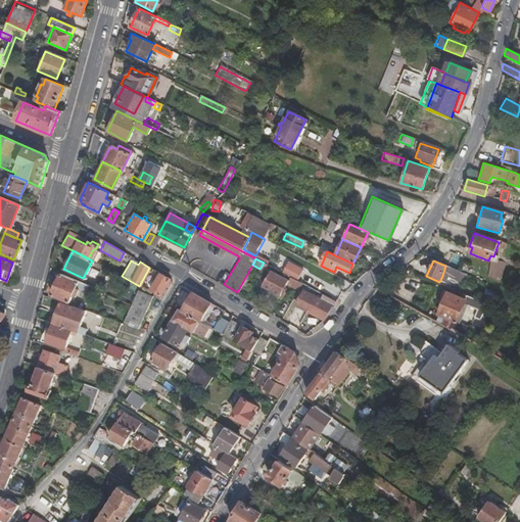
[(190,262),(187,268),(197,273),(200,267),(190,262)]
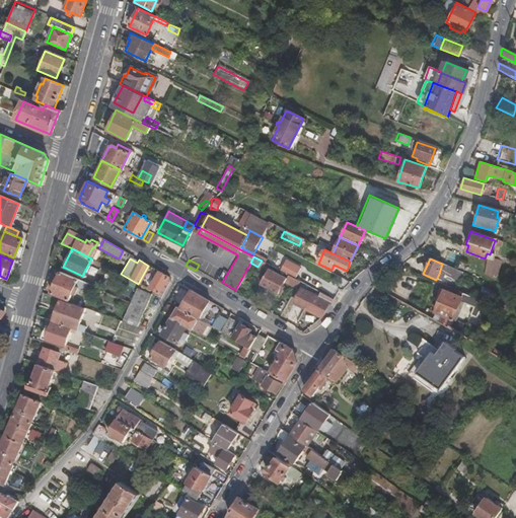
[(96,284),(105,267),(100,264),(99,267),(92,282),(96,284)]
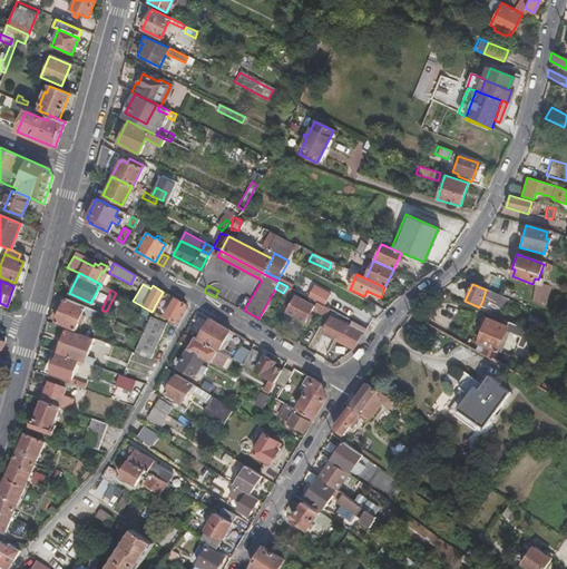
[(506,298),(486,290),(482,301),(485,302),(501,308),(506,298)]
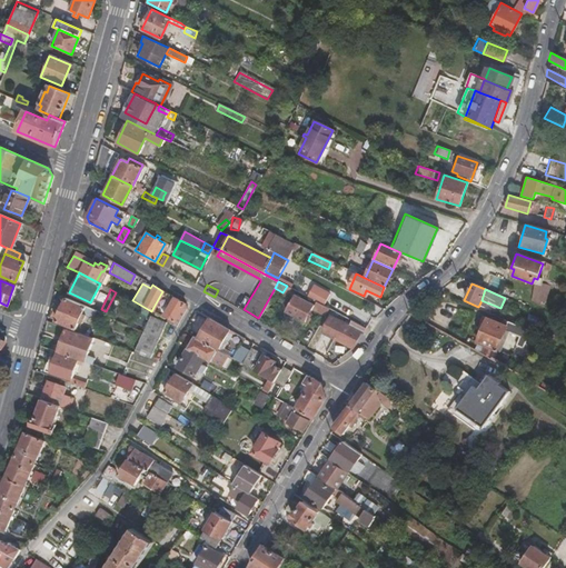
[(310,308),(324,315),(327,308),(315,301),(313,305),(294,295),(284,311),(303,322),(310,308)]
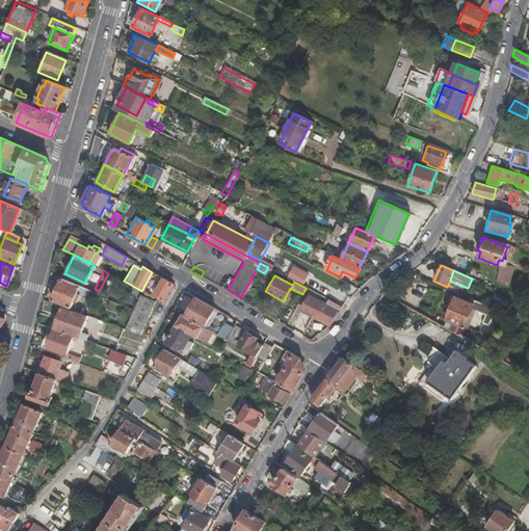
[(89,291),(59,277),(50,298),(70,308),(76,293),(86,297),(89,291)]
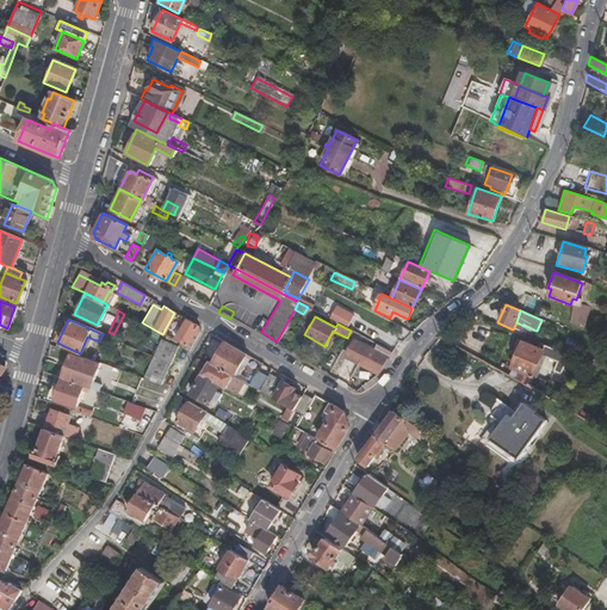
[(196,325),(185,319),(173,340),(179,343),(186,346),(196,325)]
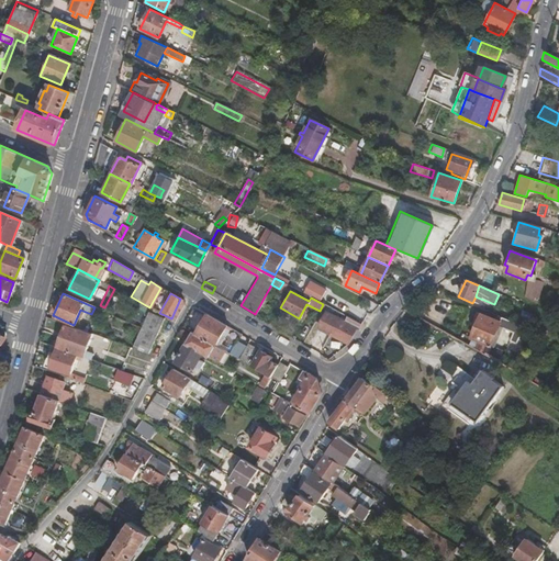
[(182,304),(180,299),(171,318),(174,320),(182,304)]
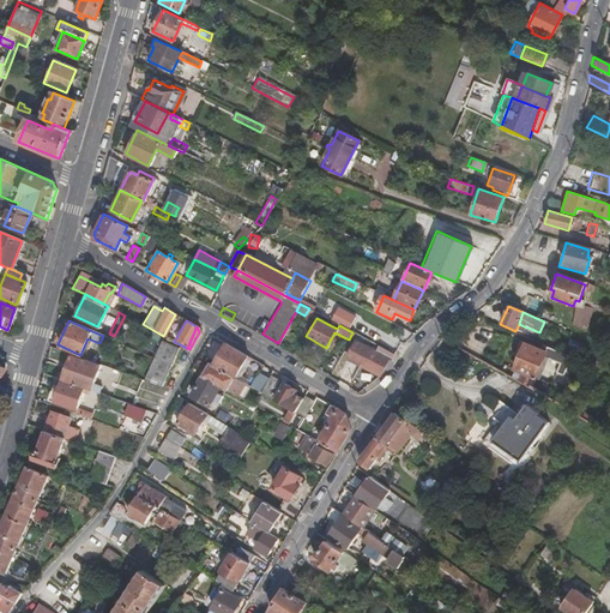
[(103,336),(100,343),(109,347),(113,340),(103,336)]
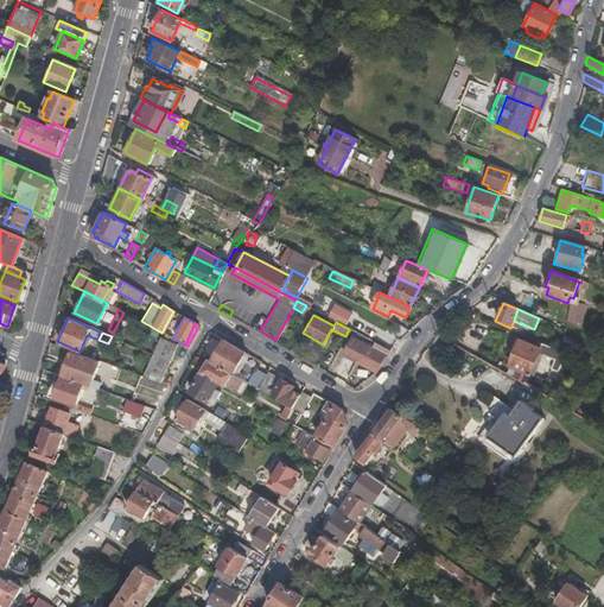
[(159,336),(151,354),(169,362),(176,345),(159,336)]
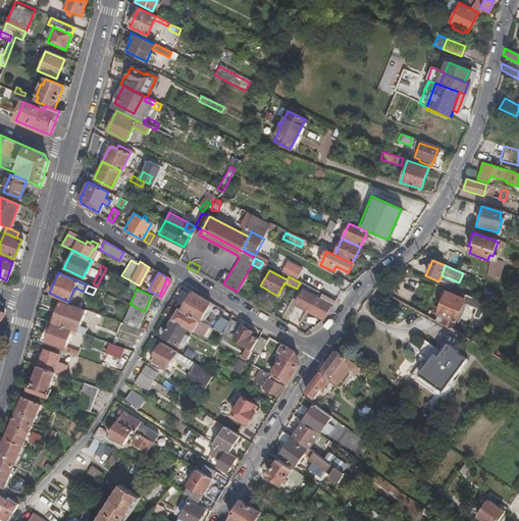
[(330,307),(333,301),(321,295),(319,299),(302,290),(294,305),(321,318),(328,306),(330,307)]
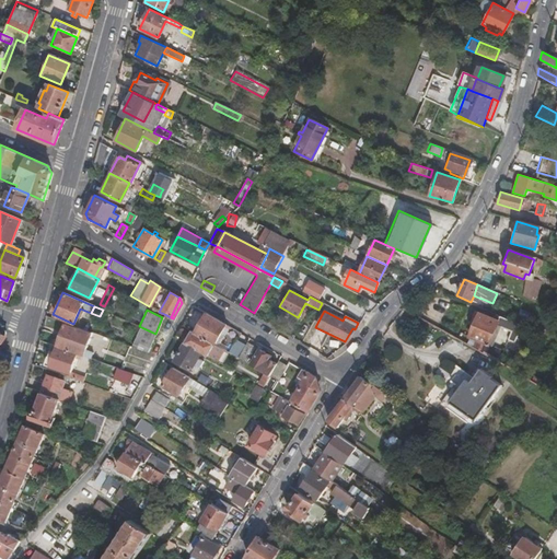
[(224,324),(206,313),(195,333),(213,344),(224,324)]
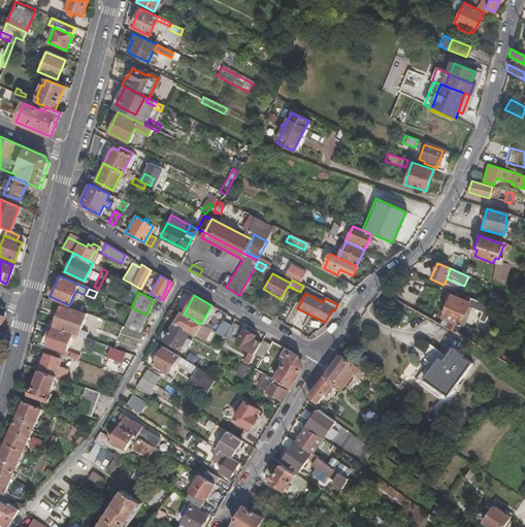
[(445,322),(441,329),(456,337),(469,305),(452,299),(444,321),(445,322)]
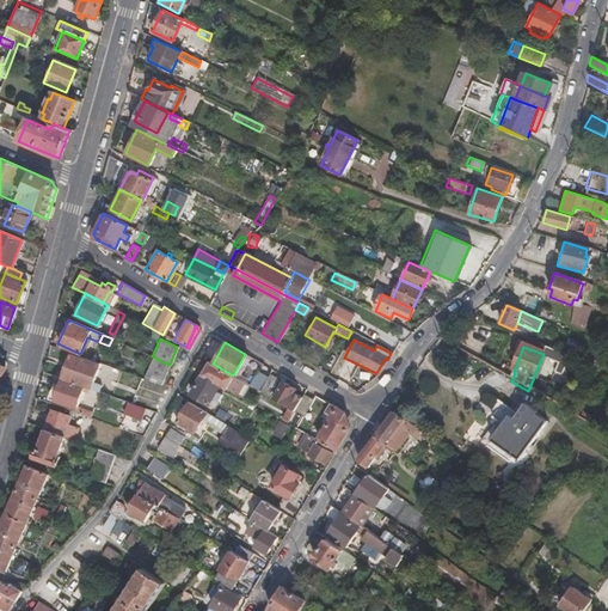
[(546,348),(544,354),(560,361),(564,355),(546,348)]
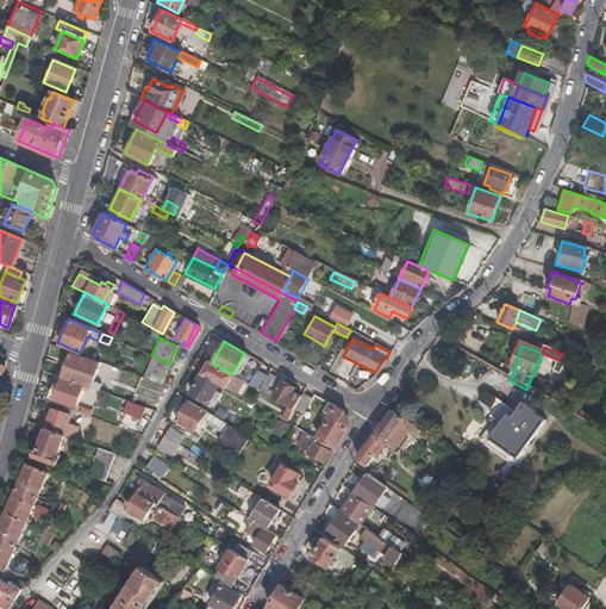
[(98,361),(70,352),(62,378),(83,385),(98,391),(99,384),(92,380),(98,361)]
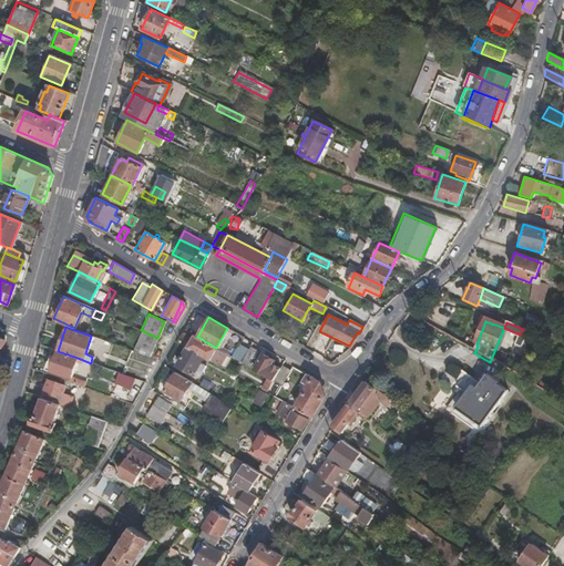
[(157,338),(141,330),(132,350),(149,357),(157,338)]
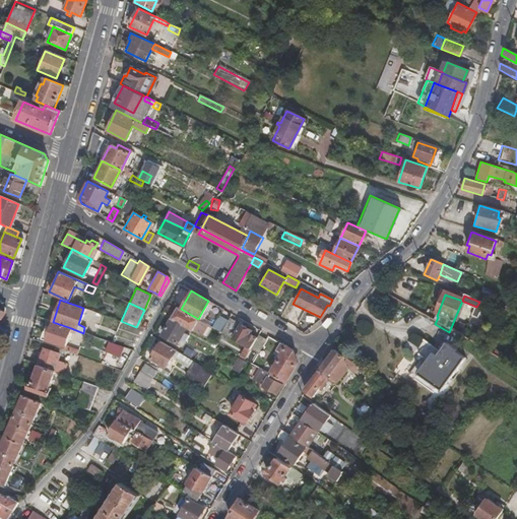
[(198,319),(181,309),(176,307),(170,318),(185,326),(200,335),(206,324),(198,319)]
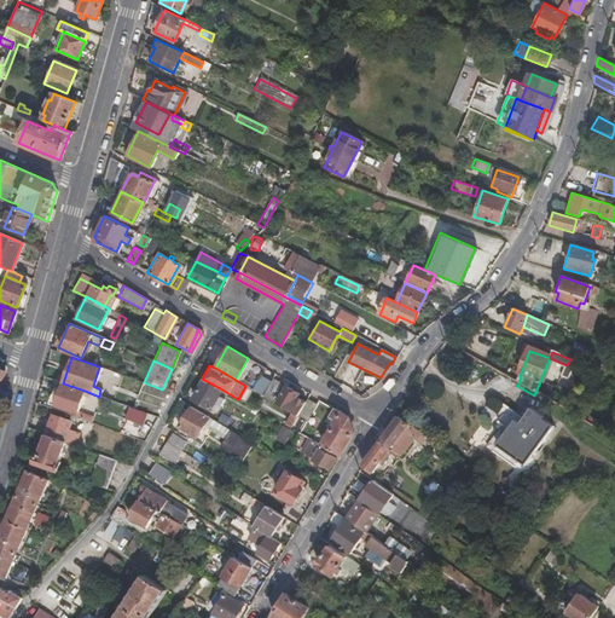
[(117,373),(102,368),(100,374),(115,379),(117,373)]
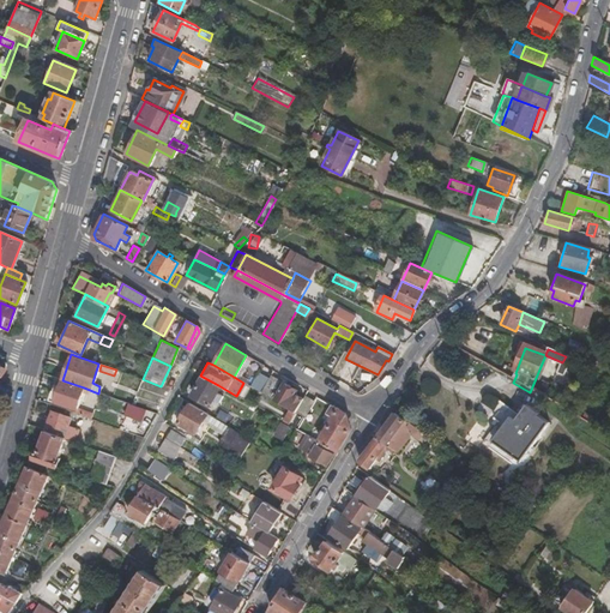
[(253,374),(248,389),(271,397),(276,383),(253,374)]
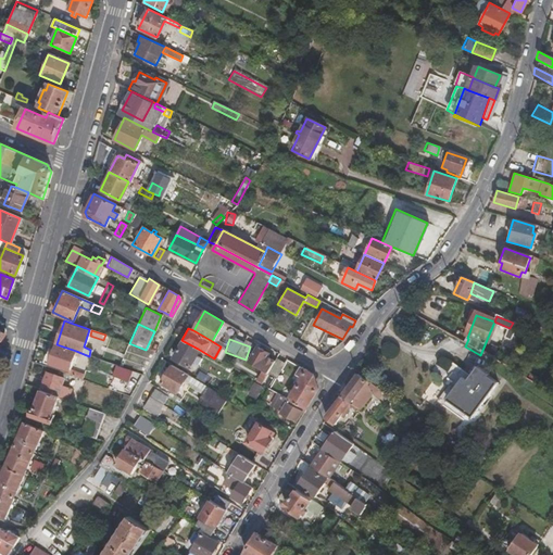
[(198,349),(181,340),(172,357),(187,367),(191,360),(197,364),(200,356),(196,354),(198,349)]
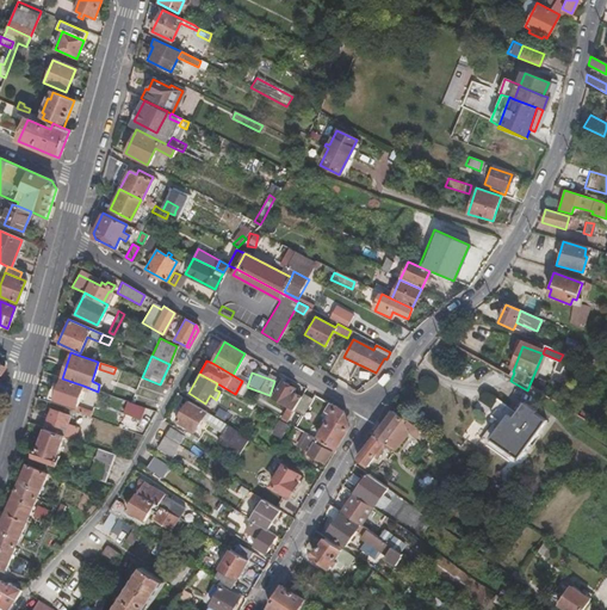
[(84,386),(62,379),(57,389),(51,388),(49,398),(76,406),(84,386)]
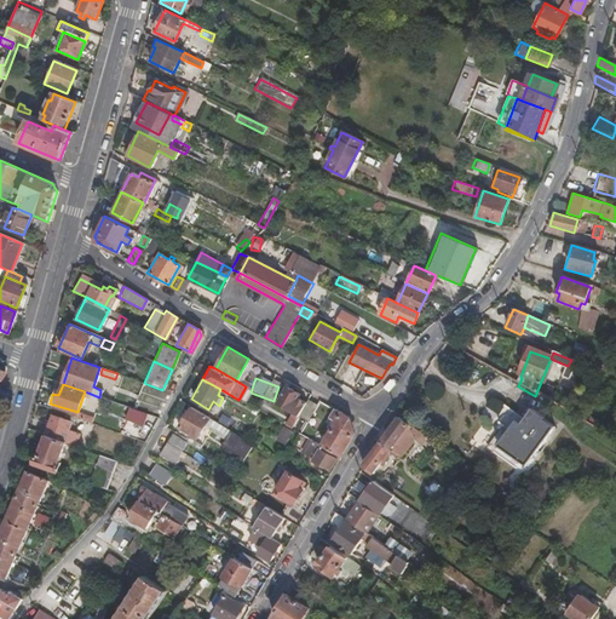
[(287,387),(277,405),(293,413),(297,416),(304,403),(294,397),(295,393),(287,387)]
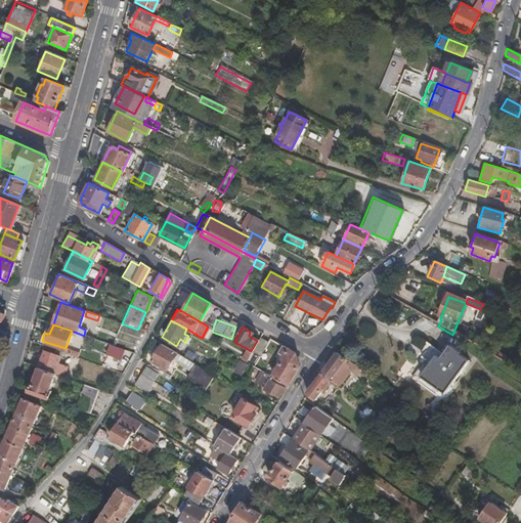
[(127,349),(130,342),(114,336),(111,343),(127,349)]
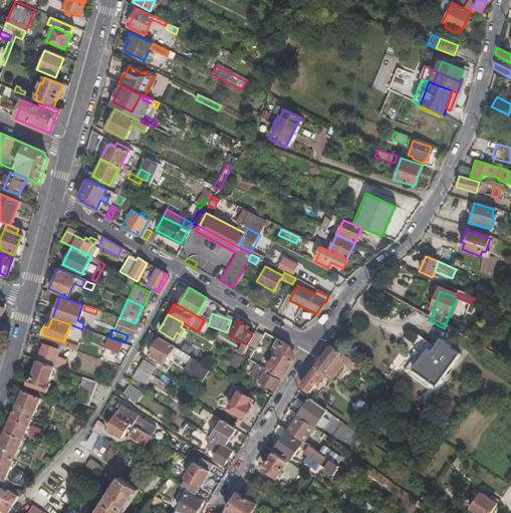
[(173,346),(157,336),(147,353),(162,363),(173,346)]
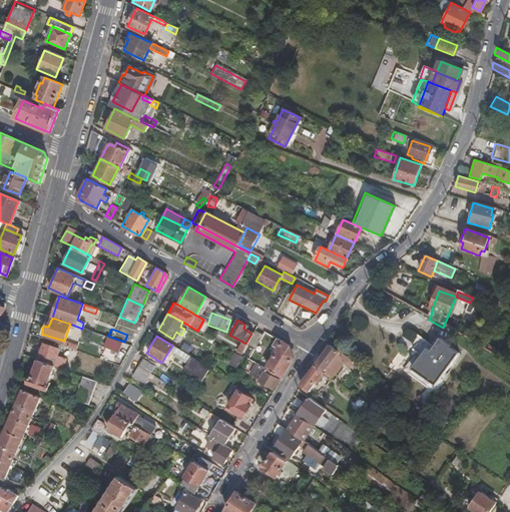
[(217,342),(208,337),(206,340),(215,345),(217,342)]
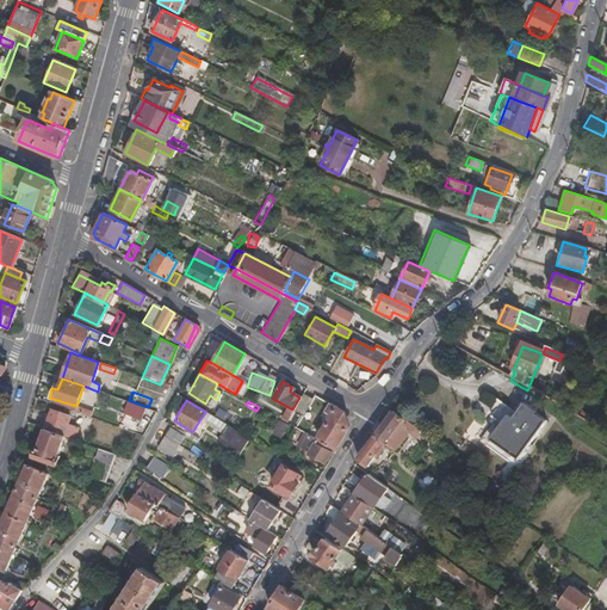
[(122,414),(140,420),(143,408),(127,402),(122,414)]
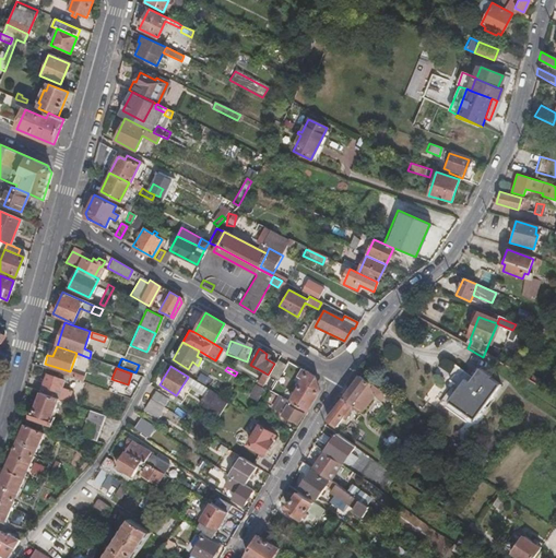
[(315,377),(303,369),(298,376),(303,379),(290,402),(306,412),(318,392),(315,377)]
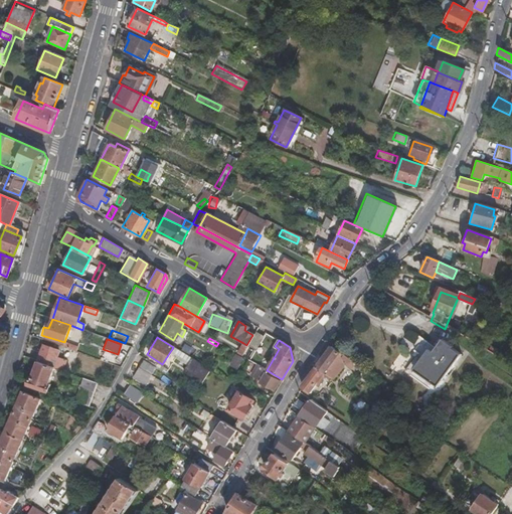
[(452,352),(453,351),(444,343),(436,352),(423,341),(414,352),(418,355),(404,371),(409,375),(412,372),(429,385),(434,379),(440,384),(460,360),(452,352)]
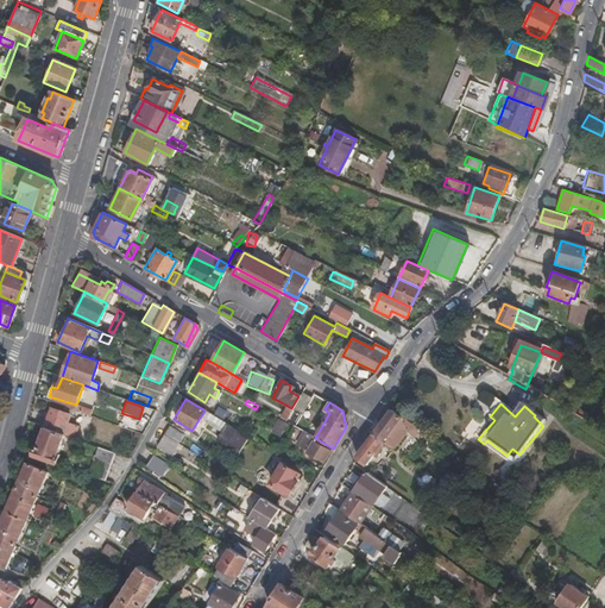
[(291,408),(288,406),(279,418),(284,421),(291,408)]
